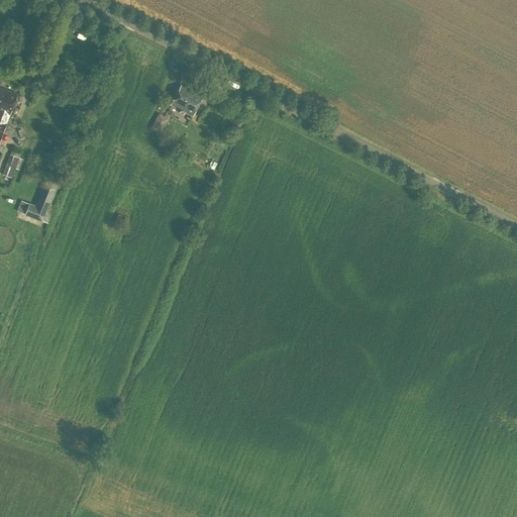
[(205,92),(211,79),(200,73),(194,86),(205,92)]
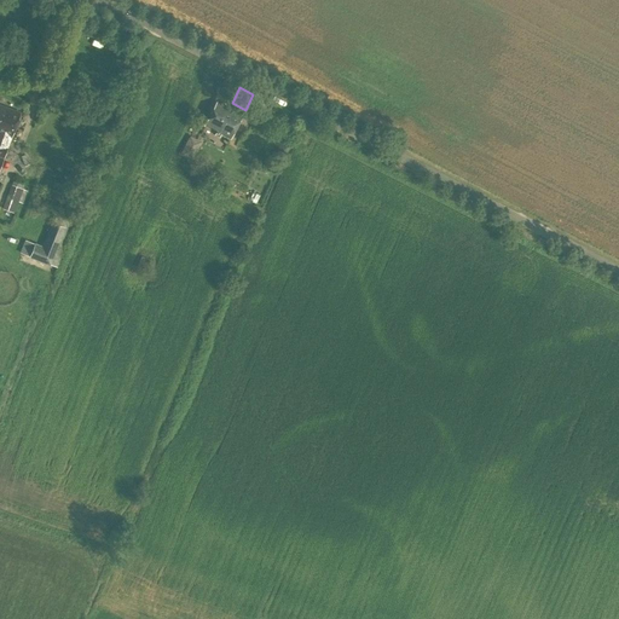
[(230,140),(242,116),(217,103),(204,127),(230,140)]
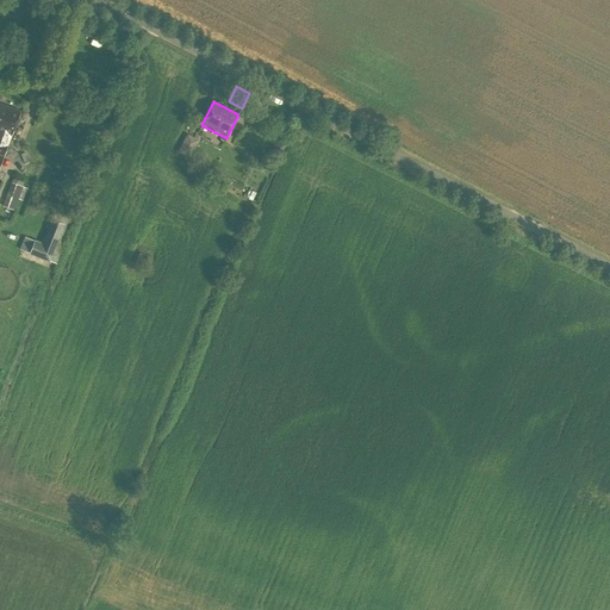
[(0,165),(20,111),(0,104),(0,165)]
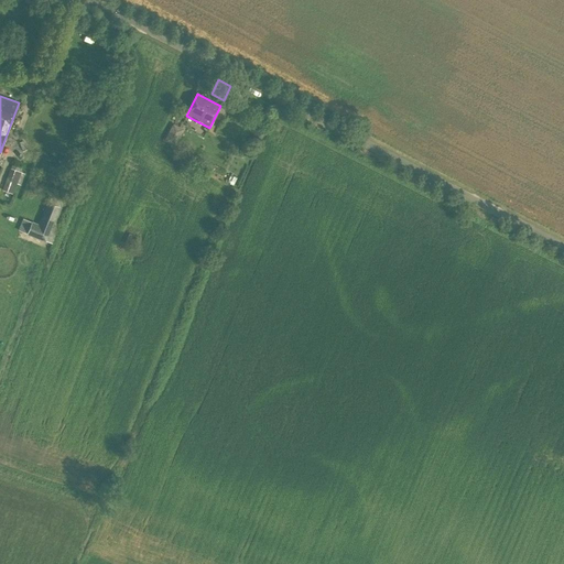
[(175,147),(184,129),(173,123),(164,141),(175,147)]
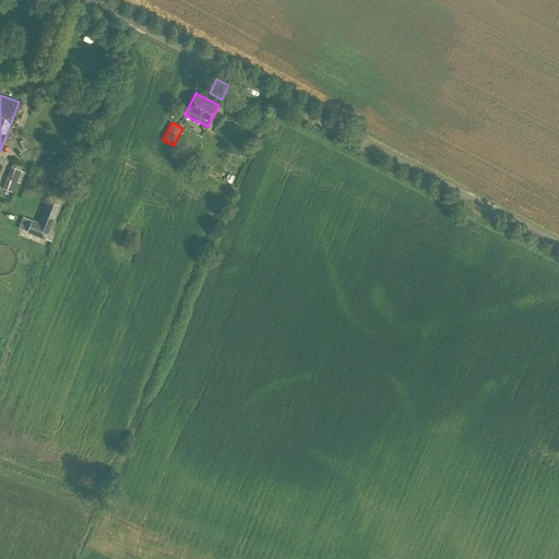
[(20,183),(24,173),(21,170),(22,168),(12,164),(4,185),(14,188),(16,182),(20,183)]
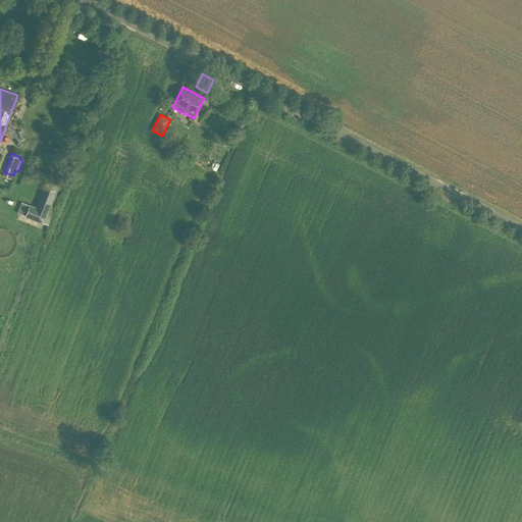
[(206,164),(209,158),(199,153),(196,159),(206,164)]
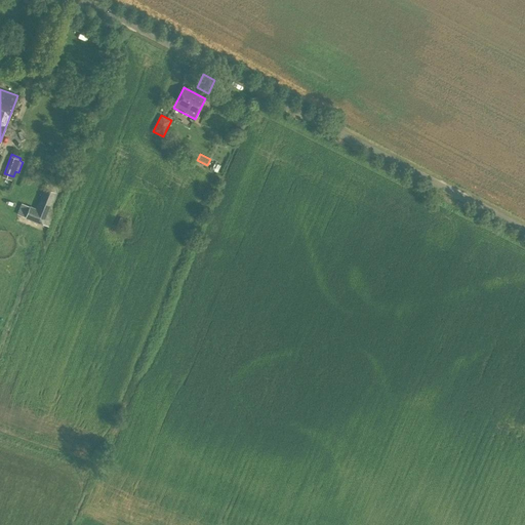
[(29,175),(36,179),(41,168),(33,165),(29,175)]
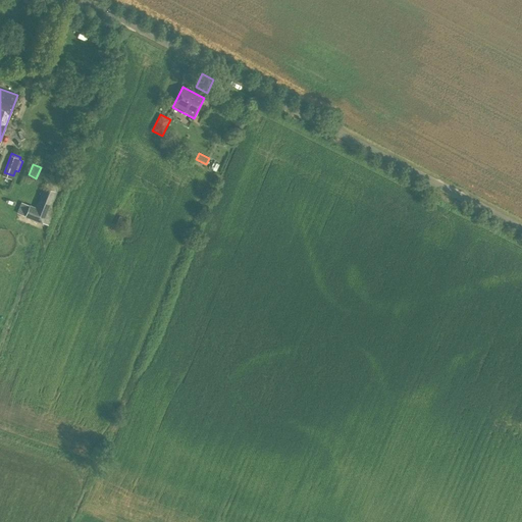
[(48,189),(44,188),(36,208),(30,205),(25,217),(43,224),(43,223),(49,226),(64,186),(51,180),(48,189)]
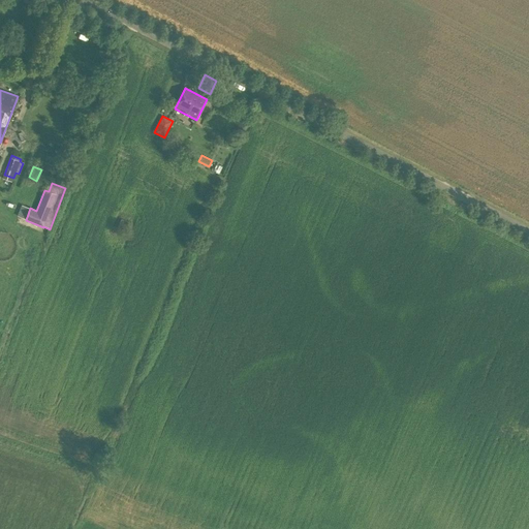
[(125,230),(128,222),(121,219),(118,227),(125,230)]
